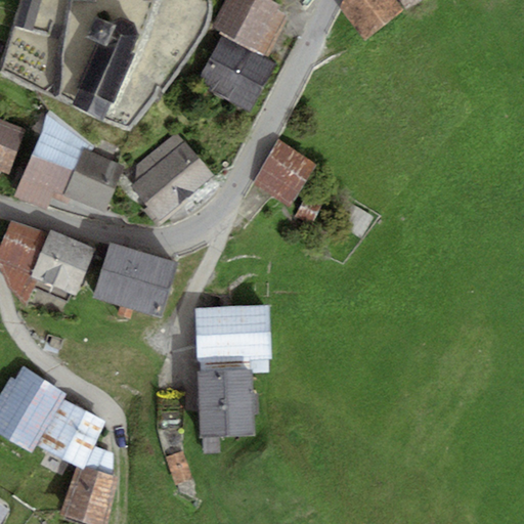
[(41,0),(20,0),(18,8),(38,13),(41,0)]
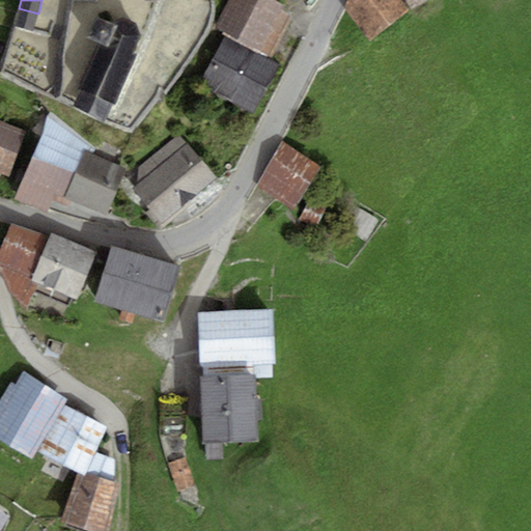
[(284,6),(273,0),(229,0),(215,28),(225,33),(260,52),(282,11),(284,6)]
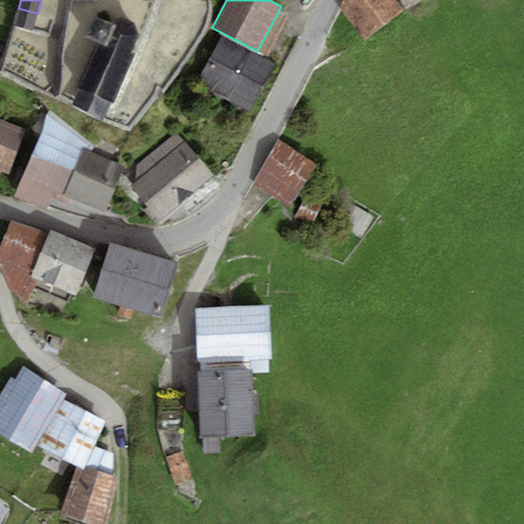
[(404,10),(396,0),(343,0),(339,8),(365,41),(404,10)]
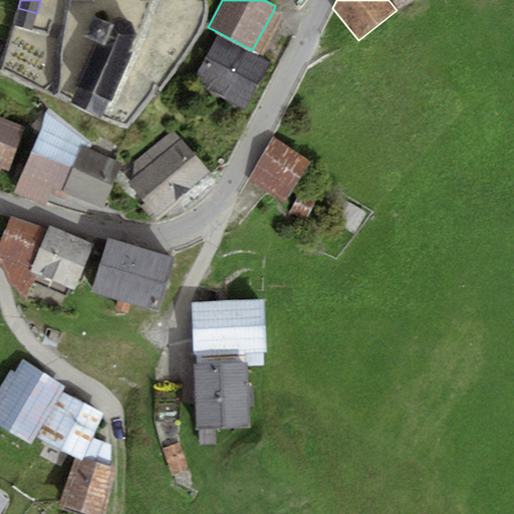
[(394,0),(401,9),(414,0),(394,0)]
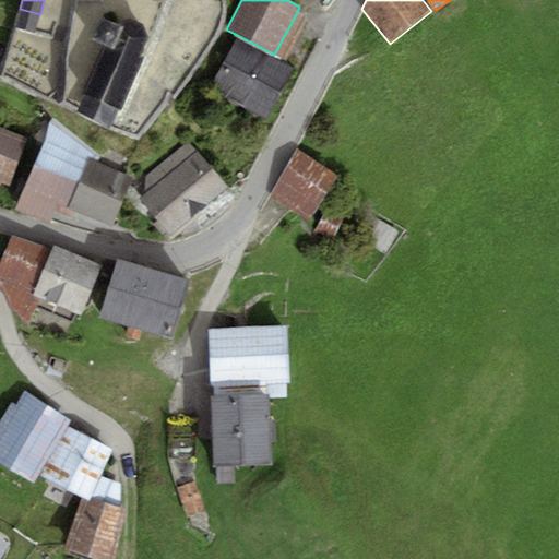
[(40,14),(20,9),(14,28),(35,34),(40,14)]
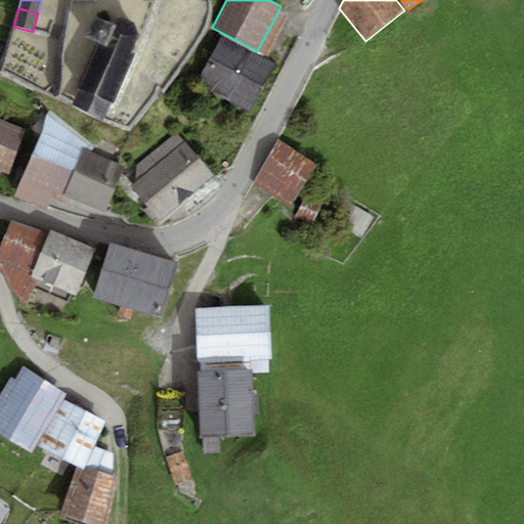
[(289,17),(278,11),(257,51),(267,56),(289,17)]
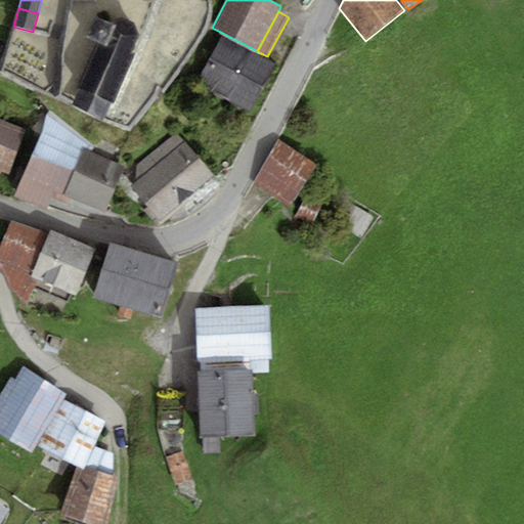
[(94,42),(75,87),(79,88),(112,102),(115,103),(136,54),(132,51),(139,34),(134,23),(122,16),(113,22),(94,14),(85,38),(94,42)]
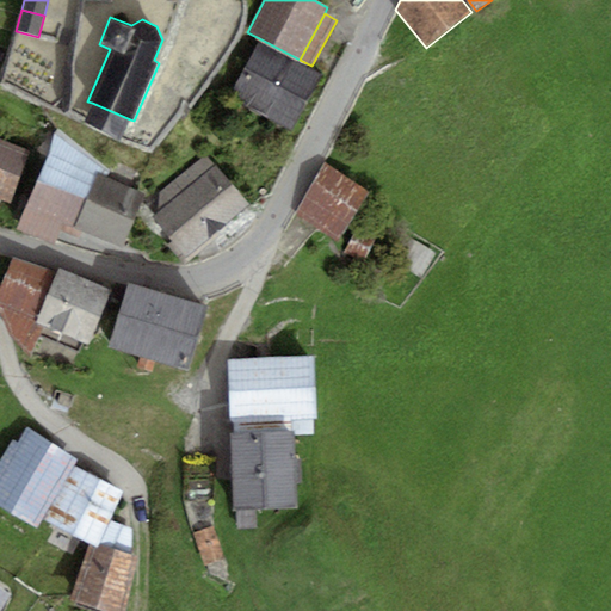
[(300,60),(259,38),(228,98),(291,133),(322,74),(309,68),(312,66),(300,60)]
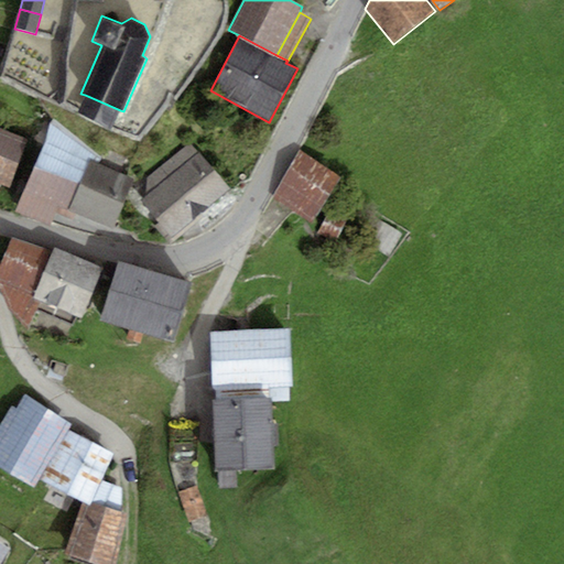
[(120,110),(85,95),(77,111),(112,129),(120,110)]
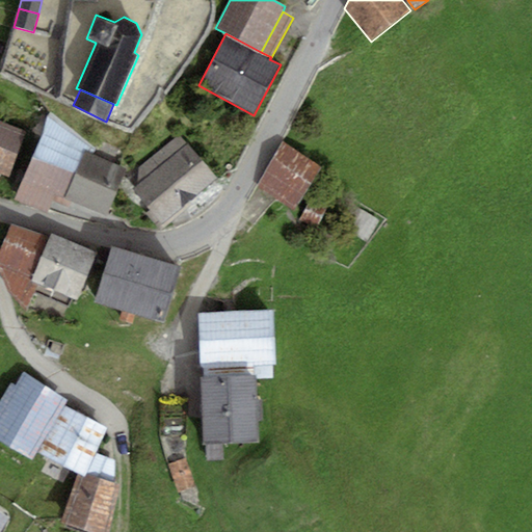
[(48,116),(43,134),(95,155),(96,150),(51,113),(48,116)]
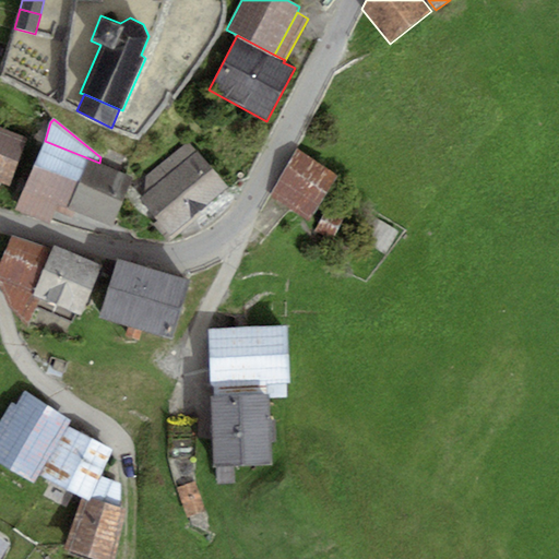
[(27,138),(0,127),(0,180),(9,185),(27,138)]
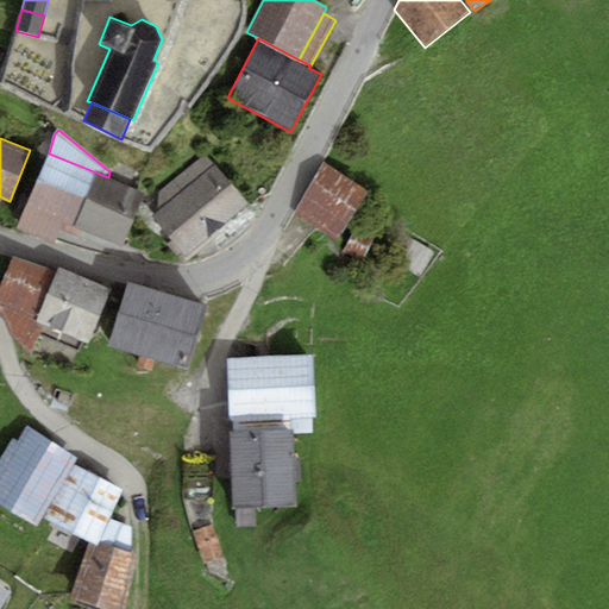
[(249,203),(205,152),(158,192),(158,209),(151,217),(171,240),(167,245),(183,265),(220,234),(217,231),(249,203)]
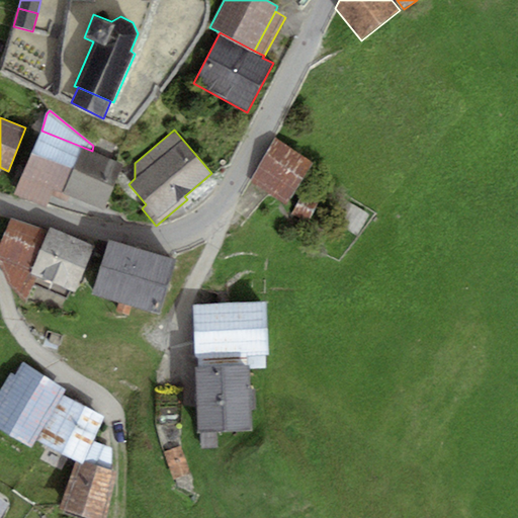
[(92,151),(41,131),(15,194),(46,206),(51,194),(68,201),(70,196),(106,210),(125,164),(92,151)]
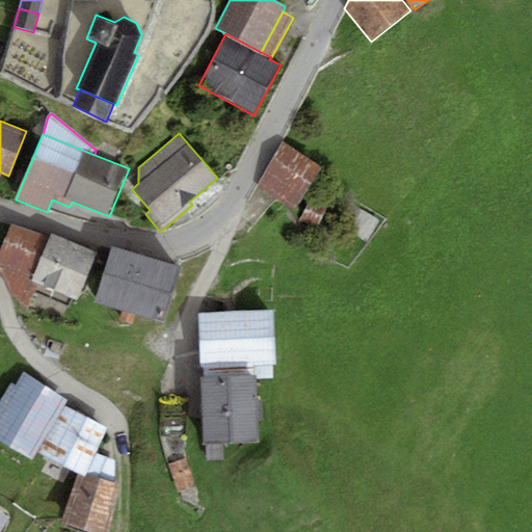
[(320,167),(283,143),(256,187),(294,210),(320,167)]
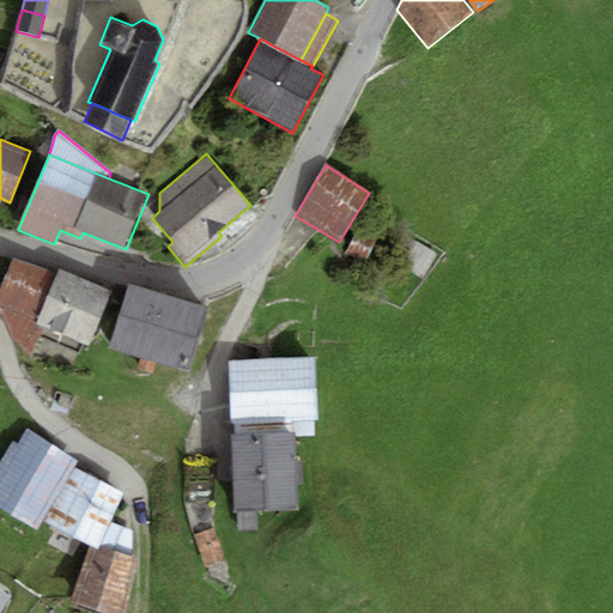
[(375,241),(357,231),(345,255),(364,263),(375,241)]
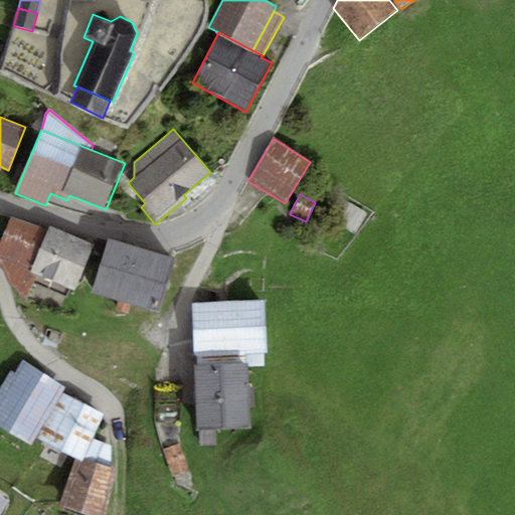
[(30,272),(48,230),(11,214),(0,240),(0,265),(8,282),(26,299),(32,284),(36,274),(30,272)]
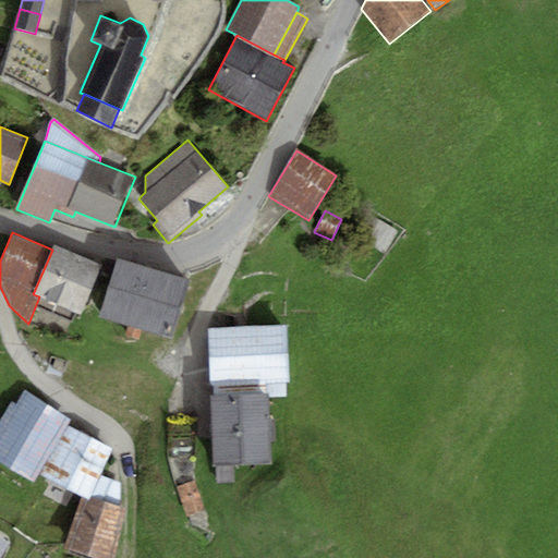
[(102,265),(55,244),(52,250),(33,294),(39,296),(76,312),(81,314),(102,265)]
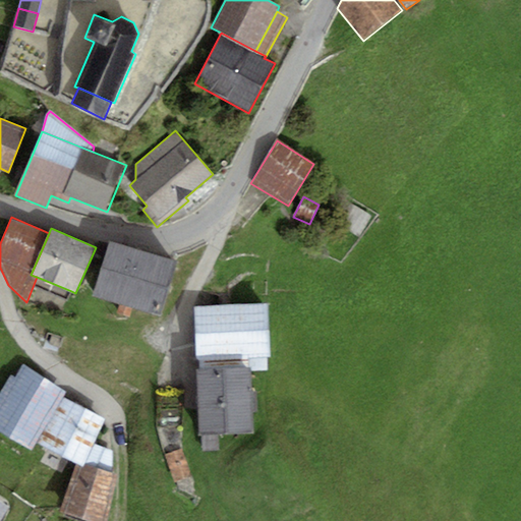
[(177,258),(110,240),(91,295),(161,314),(177,258)]
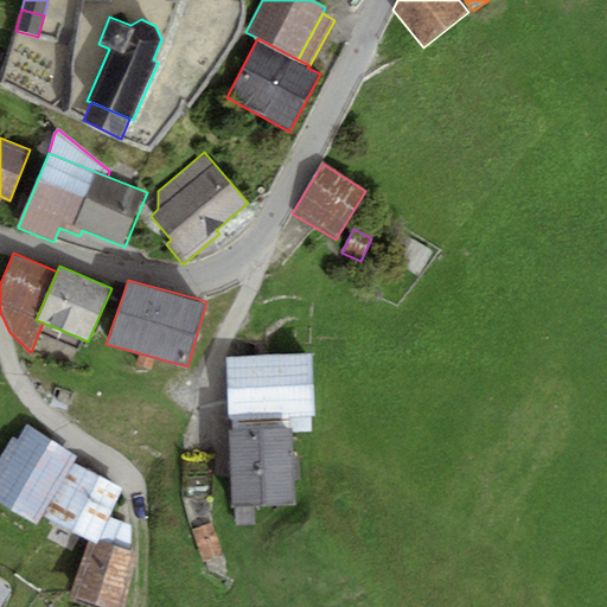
[(83,339),(43,323),(38,334),(78,351),(83,339)]
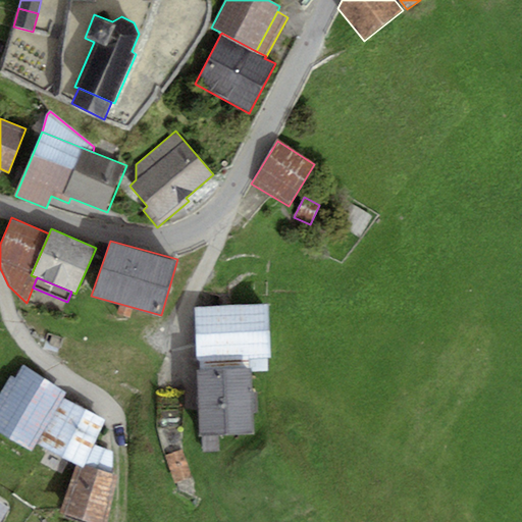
[(268,303),(193,307),(196,360),(200,360),(267,357),(271,356),(268,303)]
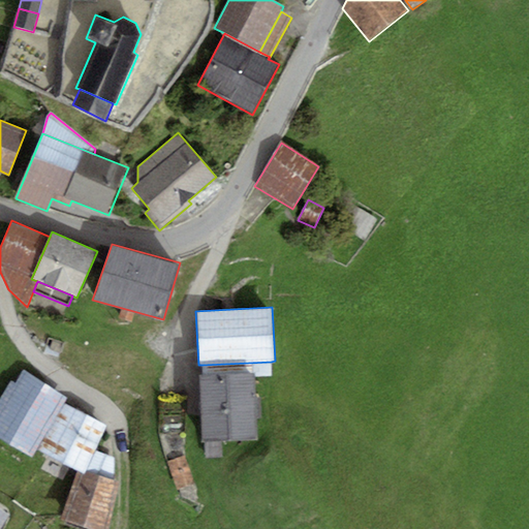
[(272,375),(271,362),(203,365),(203,374),(198,374),(201,443),(206,442),(222,442),(258,440),(255,376),(272,375)]
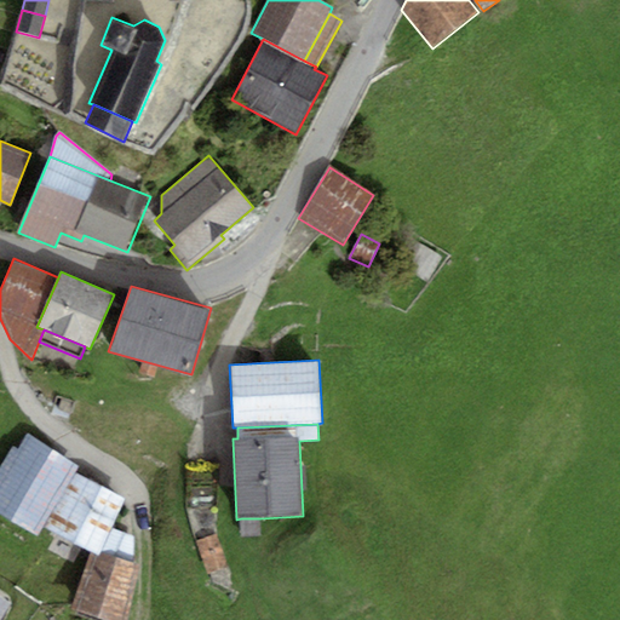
[(79,465),(28,434),(18,449),(13,446),(0,466),(0,511),(38,534),(75,471),(79,465)]
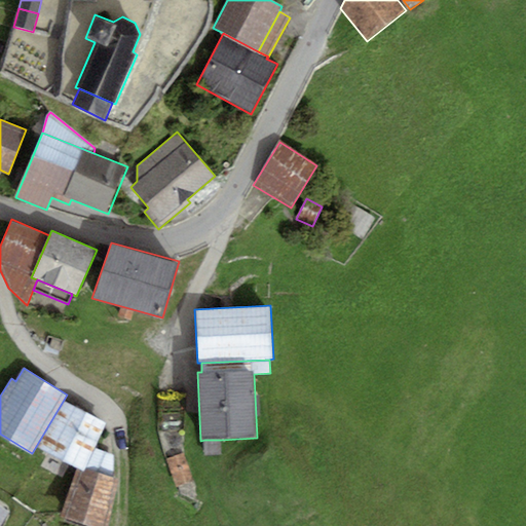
[(108,422),(64,400),(39,447),(78,466),(84,470),(96,448),(108,422)]
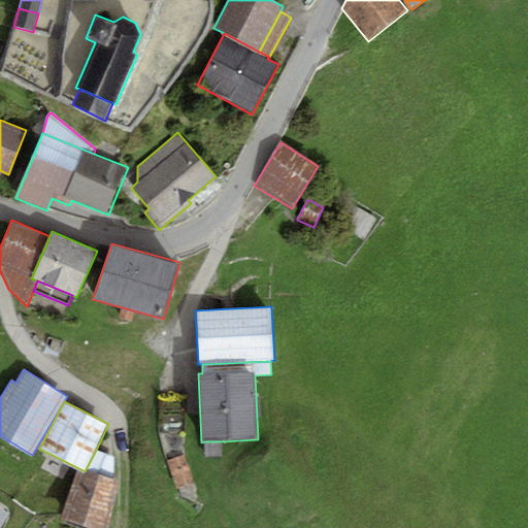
[(222,441),(205,441),(205,456),(223,455),(222,441)]
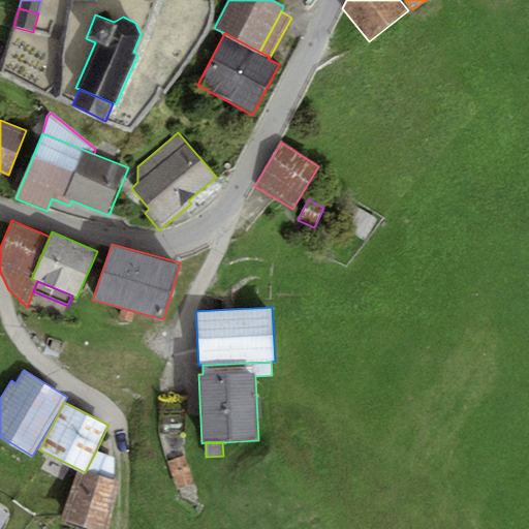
[(85,472),(79,469),(60,520),(91,528),(107,528),(120,481),(114,479),(116,458),(96,450),(85,472)]
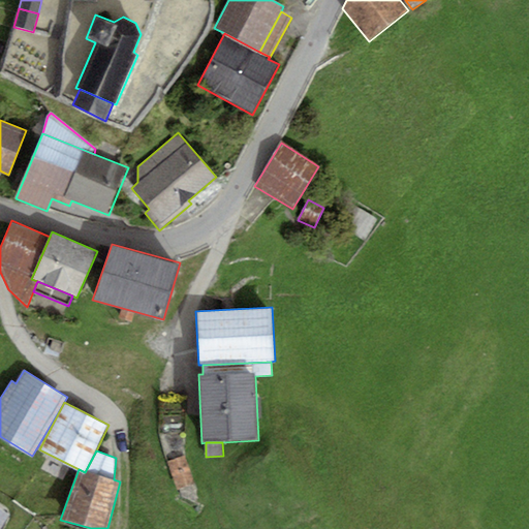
[(185,456),(167,462),(178,489),(194,483),(185,456)]
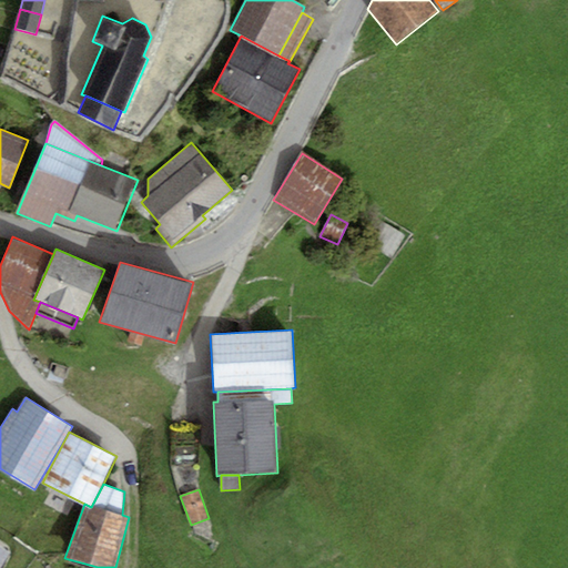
[(0,567),(10,553),(0,545),(0,567)]
